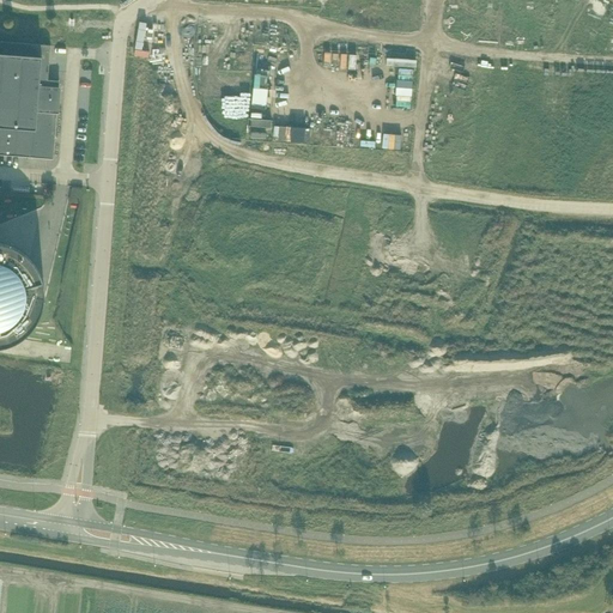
[(48,80),(50,46),(0,41),(0,155),(53,159),(60,80),(59,80),(59,82),(48,80)]
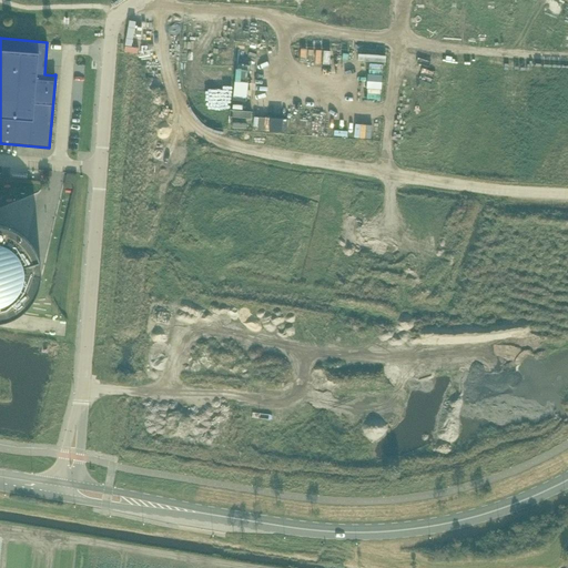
[(265,38),(249,42),(254,68),(279,63),(276,52),(270,53),(265,38)]
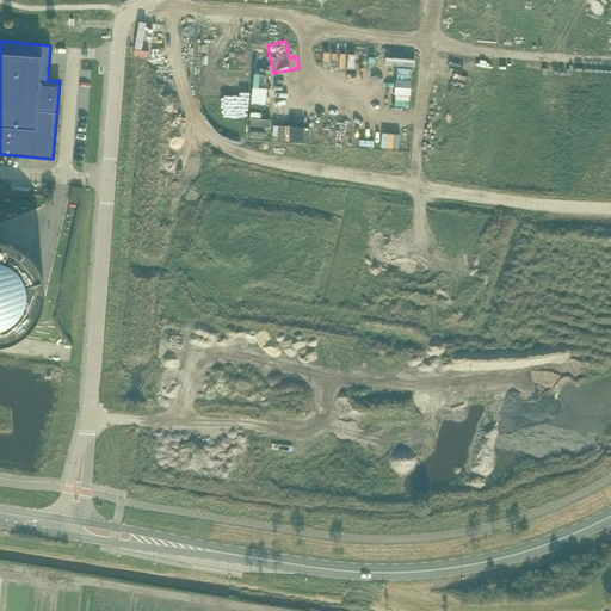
[(310,59),(308,69),(331,73),(334,47),(319,44),(318,60),(310,59)]
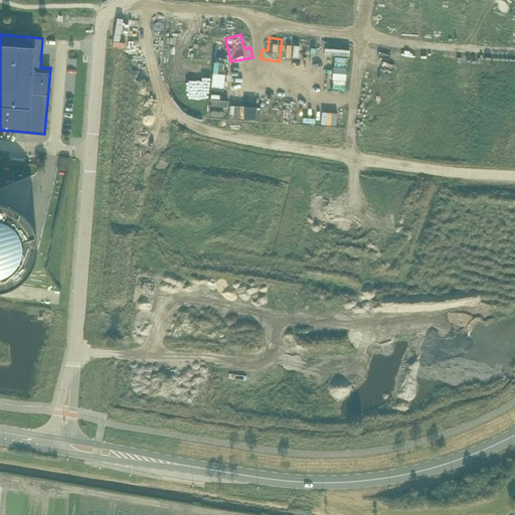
[(282,39),(279,61),(298,63),(299,55),(293,54),(294,41),(282,39)]
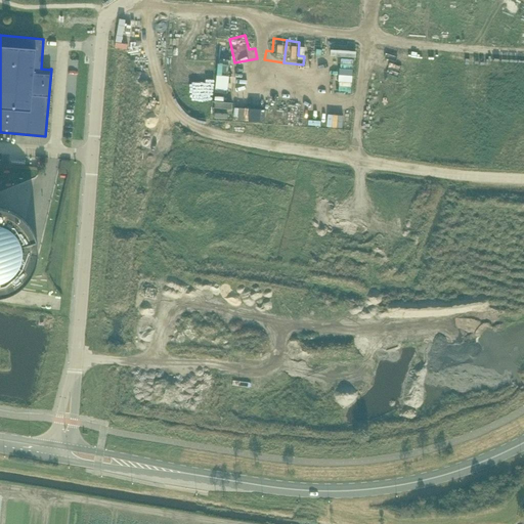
[(212,41),(200,44),(204,66),(222,61),(220,51),(214,52),(212,41)]
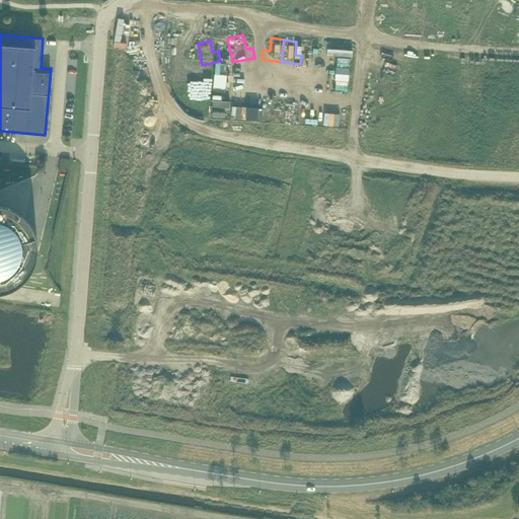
[(309,56),(308,68),(327,71),(329,57),(334,57),(335,48),(317,45),(316,56),(309,56)]
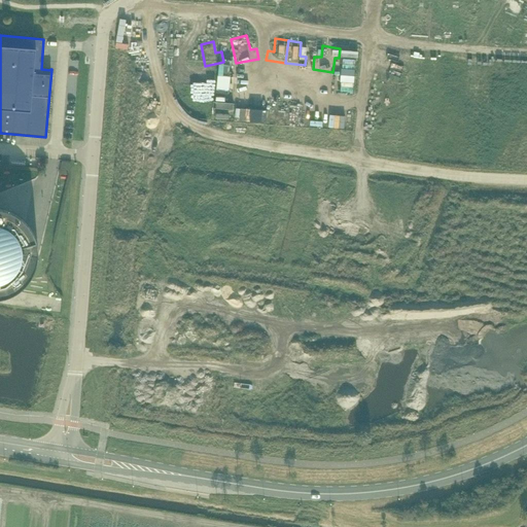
[(349,63),(348,73),(371,77),(374,53),(357,49),(355,64),(349,63)]
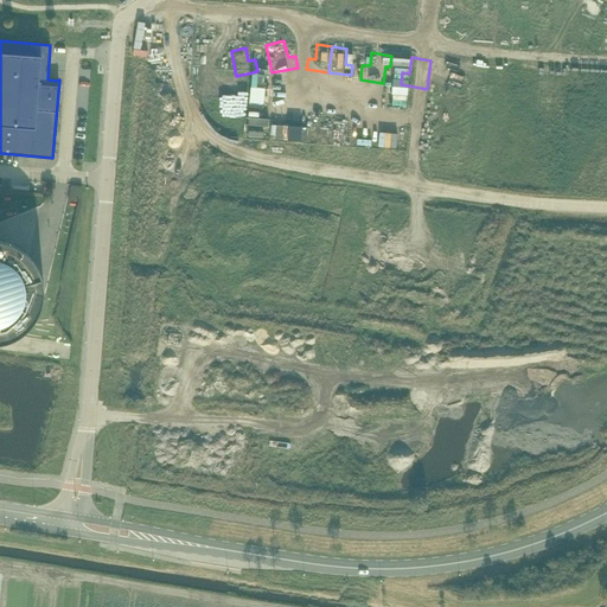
[(0,344),(1,344),(10,342),(18,338),(25,333),(32,326),(37,319),(42,311),(44,301),(44,293),(43,283),(40,273),(37,267),(33,261),(29,255),(21,249),(19,248),(13,244),(4,242),(0,241),(0,344)]
